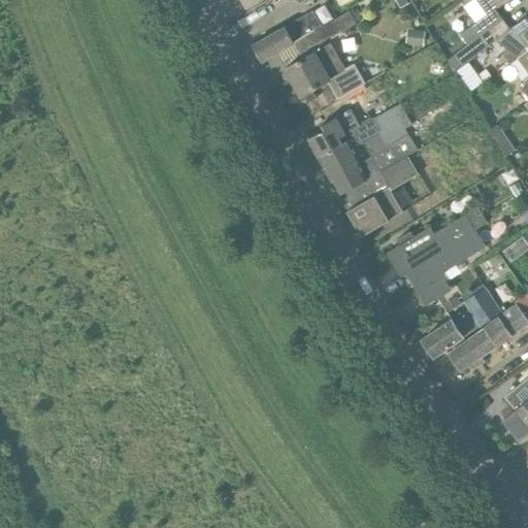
[(471,0),(475,0),(487,14),(488,14),(495,9),(507,0),(463,0),(466,4),(471,0)]
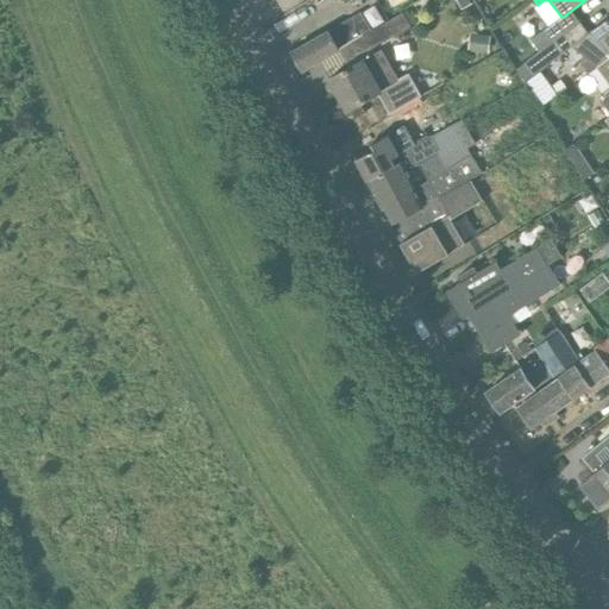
[(581,23),(571,11),(563,17),(562,17),(531,39),(540,51),(581,23)]
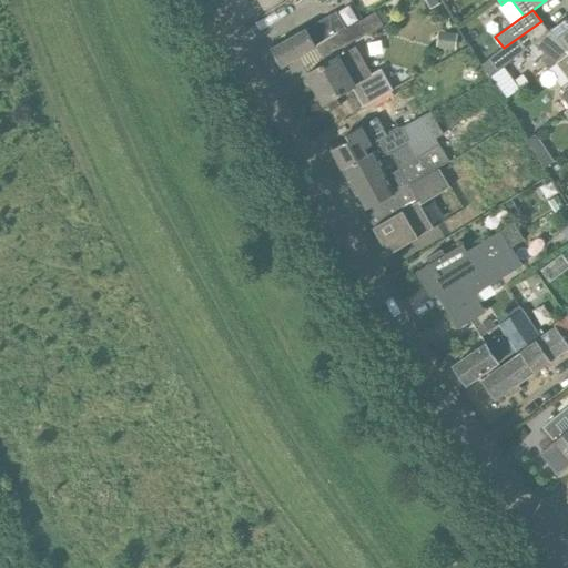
[(283,66),(316,47),(338,33),(346,29),(336,11),(306,28),(307,29),(272,49),(283,66)]
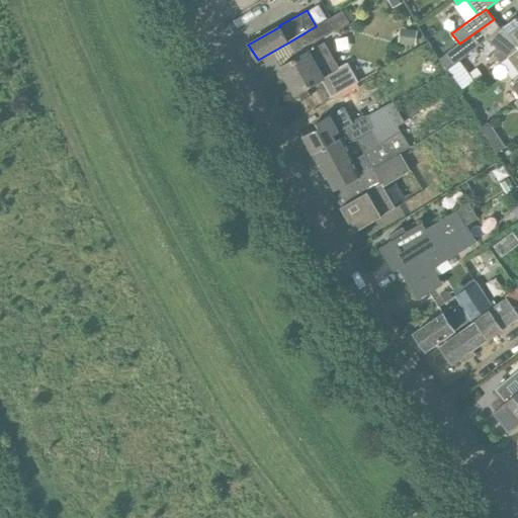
[(316,26),(309,30),(316,42),(349,22),(343,11),(316,26)]
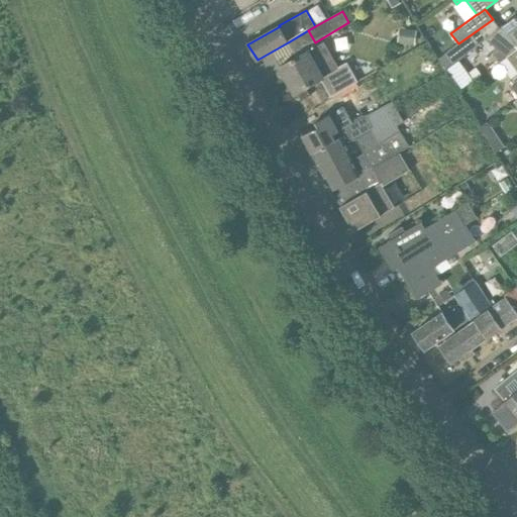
[(504,59),(506,57),(516,48),(516,14),(503,25),(500,28),(493,19),(458,43),(444,55),(451,64),(484,40),(504,59)]
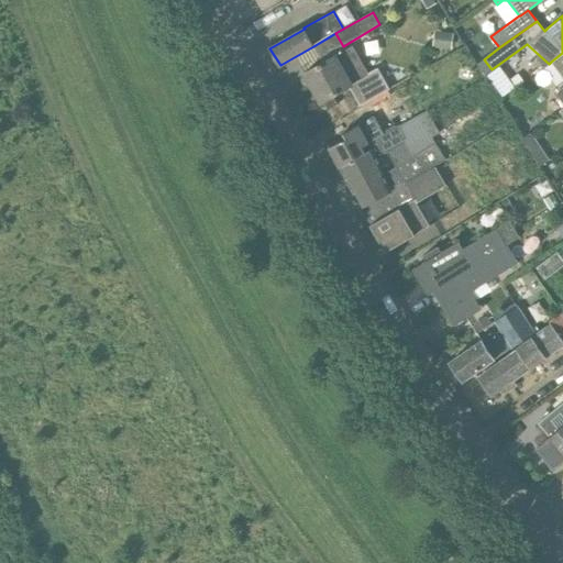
[(353,45),(344,50),(322,63),(304,74),(320,102),(322,101),(328,111),(338,106),(332,96),(354,84),(370,75),(353,45)]
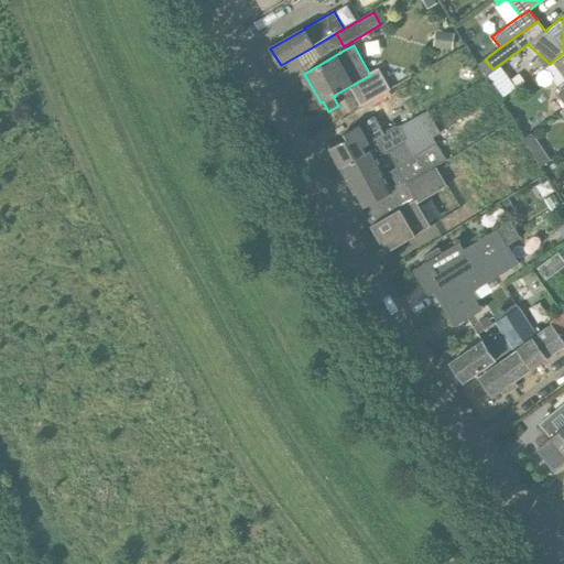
[(563,102),(563,53),(552,62),(563,77),(563,89),(557,95),(560,97),(563,102)]
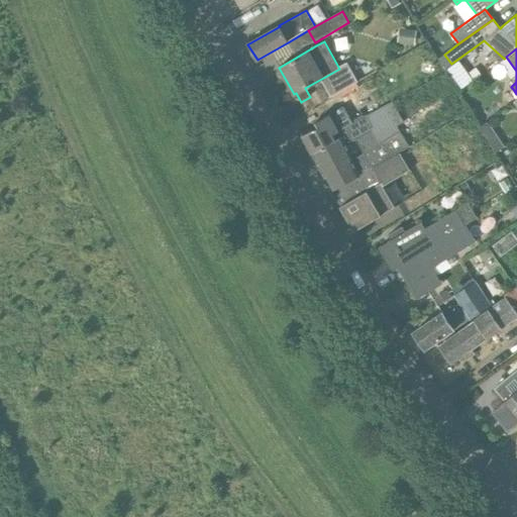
[(401,152),(408,147),(397,126),(404,123),(392,101),(367,115),(374,127),(373,128),(373,130),(356,139),(371,166),(359,172),(353,160),(355,159),(343,137),(347,134),(351,141),(353,140),(350,132),(313,152),(332,190),(401,152)]
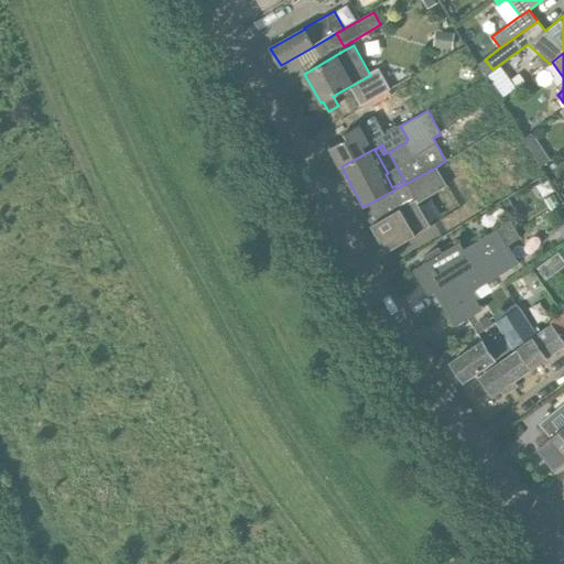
[(386,153),(389,152),(407,142),(407,140),(408,139),(400,126),(400,125),(384,132),(376,116),(344,132),(347,138),(331,147),(342,166),(382,144),(386,153)]
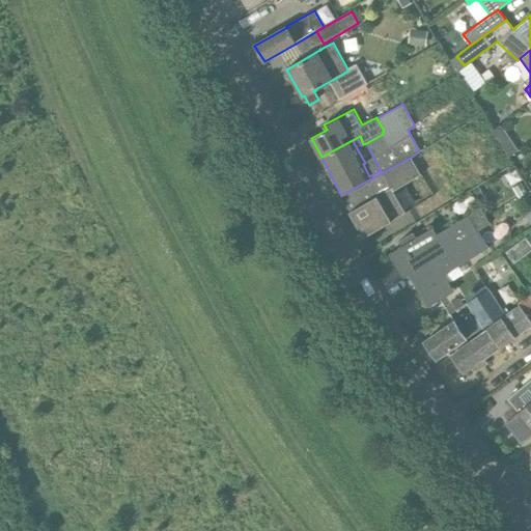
[(341,195),(350,212),(364,236),(392,221),(406,213),(394,191),(422,175),(412,157),(341,195)]
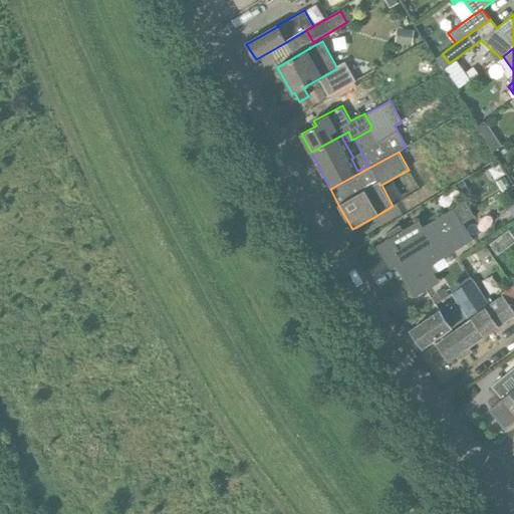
[(391,267),(397,264),(465,226),(463,224),(472,219),(463,203),(423,226),(420,220),(377,244),(391,267)]
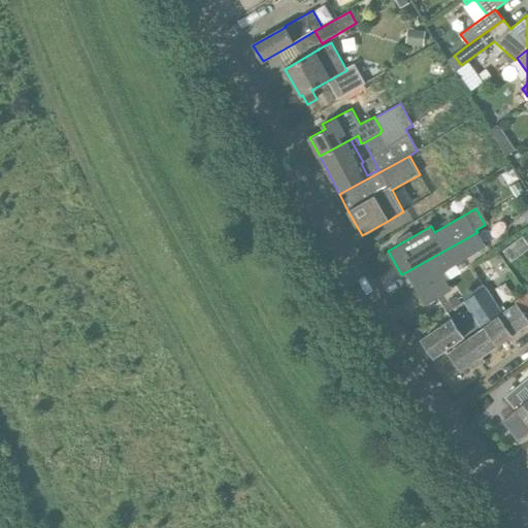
[(477,232),(407,271),(426,304),(453,290),(442,271),(486,248),(477,232)]
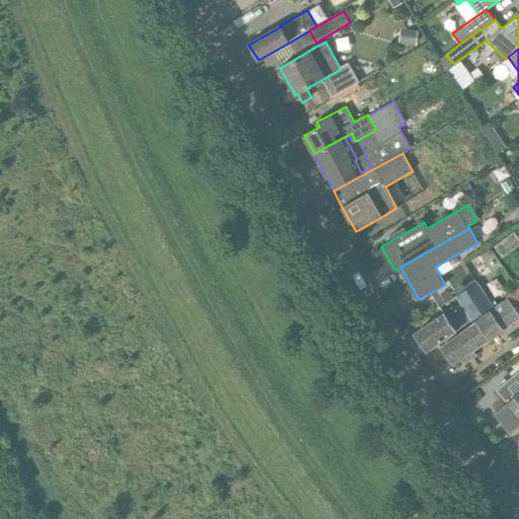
[(445,313),(445,312),(415,334),(427,350),(457,329),(471,319),(472,320),(498,302),(494,296),(489,299),(477,283),(456,296),(461,304),(451,311),(450,309),(445,313)]
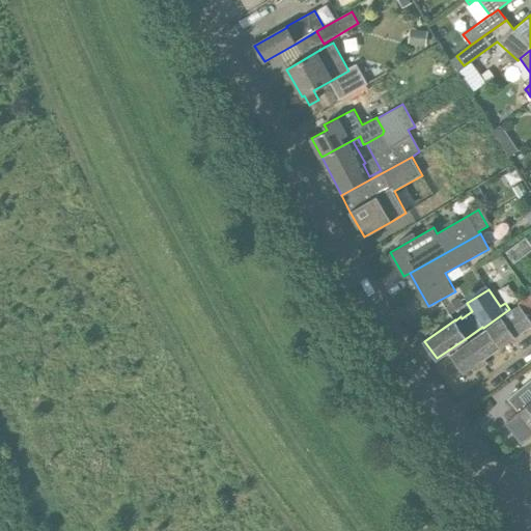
[(530,323),(530,320),(521,306),(451,356),(464,372),(530,323)]
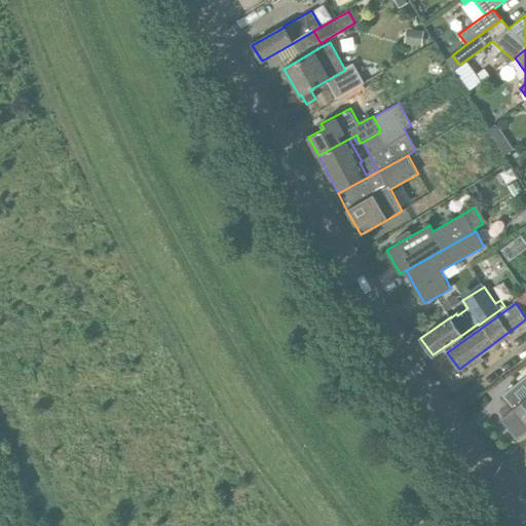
[(514,407),(502,415),(517,436),(525,428),(525,377),(504,393),(514,407)]
